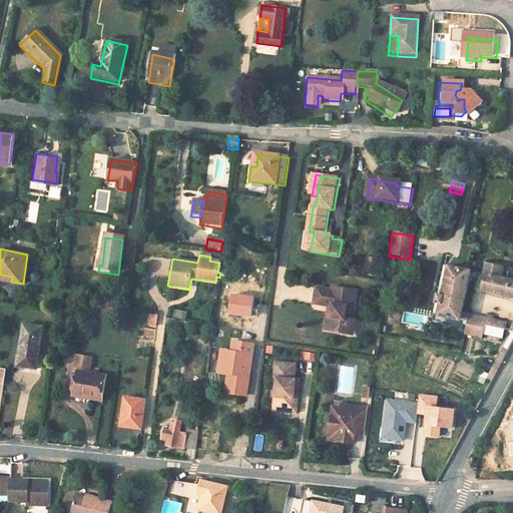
[(365,275),(376,276),(376,258),(365,257),(365,275)]
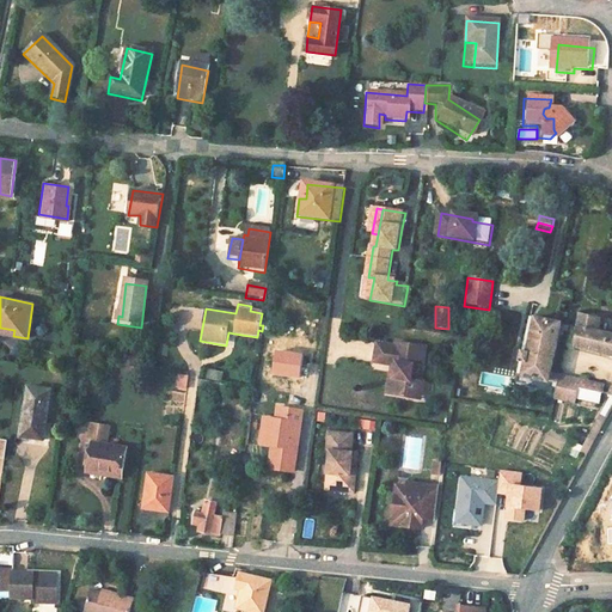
[(568,328),(571,311),(567,310),(561,308),(557,325),(562,325),(564,326),(565,326),(568,328)]
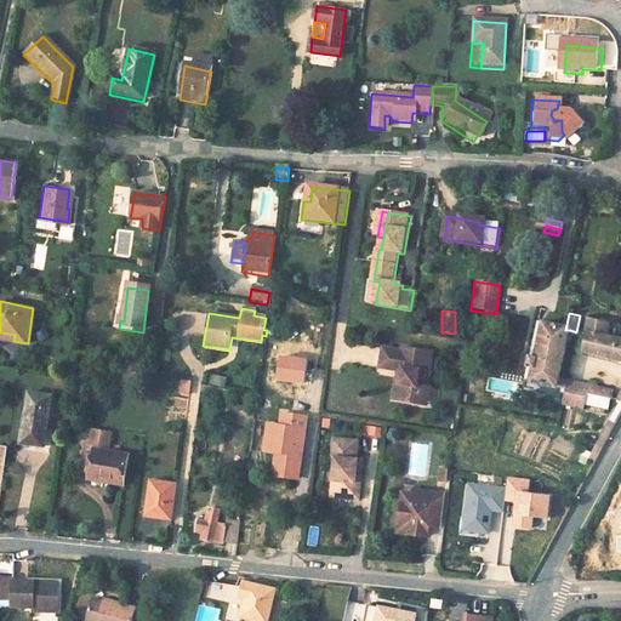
[(586,334),(586,337),(584,353),(615,360),(619,341),(607,339),(609,323),(591,319),(587,330),(586,334)]
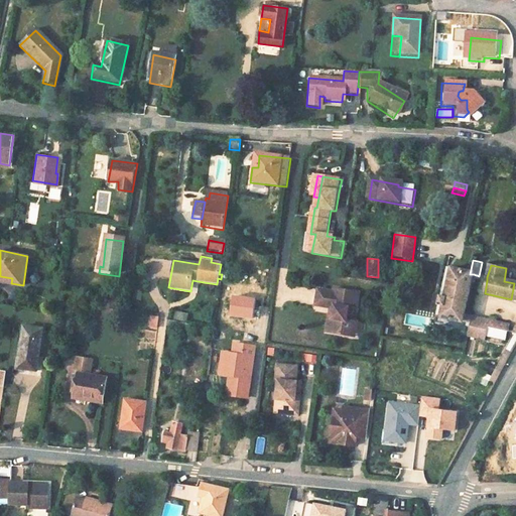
[(454,270),(447,296),(440,294),(438,304),(445,306),(442,317),(471,325),(469,335),(469,337),(486,341),(489,328),(486,328),(487,320),(469,316),(465,315),(474,274),(470,274),(454,270)]
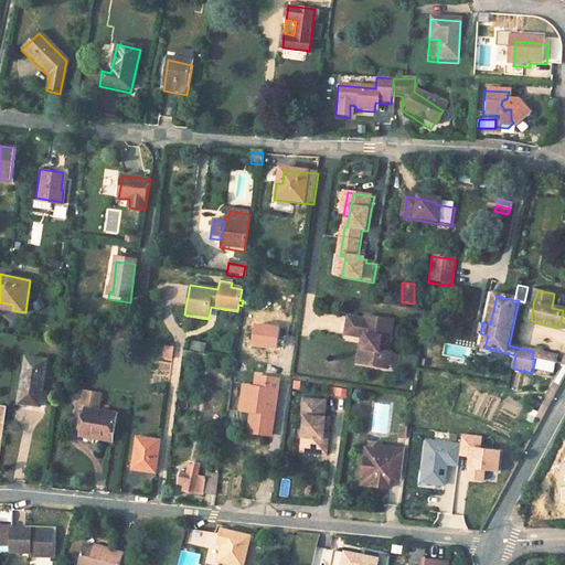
[(394,323),(366,318),(366,321),(350,318),(348,326),(345,334),(369,340),(366,351),(360,349),(356,364),(372,368),(373,363),(383,365),(385,355),(384,354),(386,341),(390,341),(394,323)]
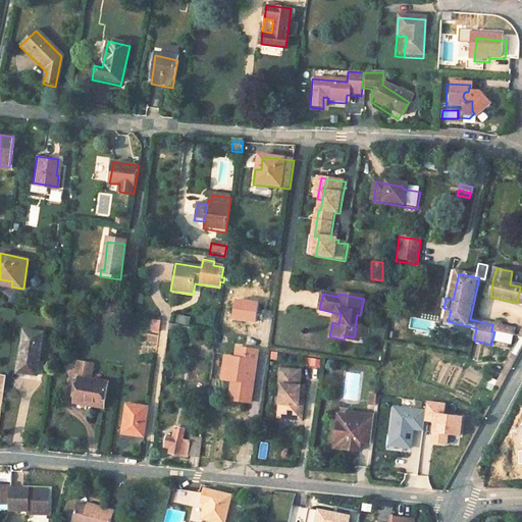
[(106,300),(104,314),(112,315),(114,301),(106,300)]
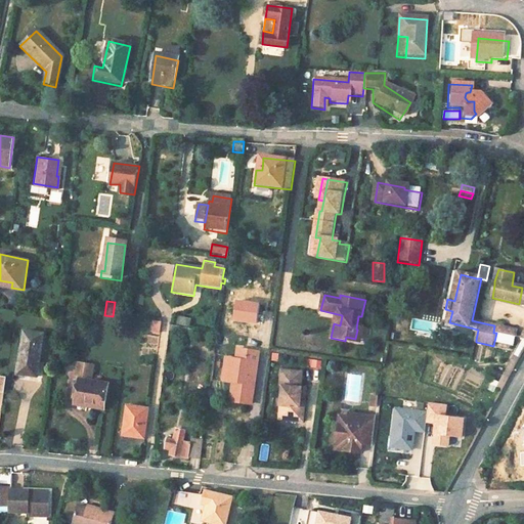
[(176,323),(189,326),(192,318),(179,315),(176,323)]
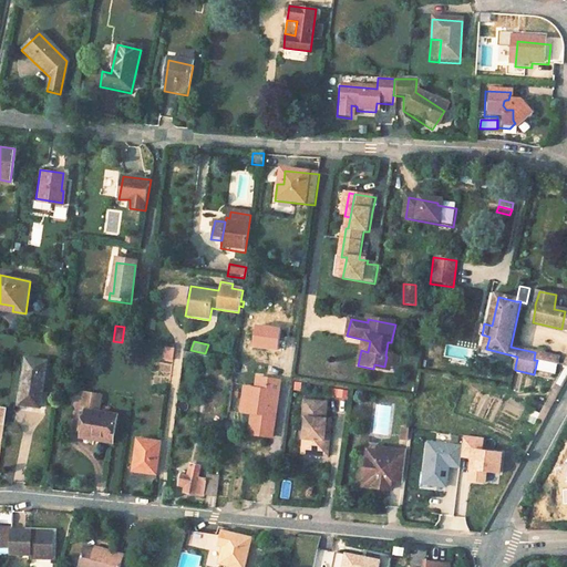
[(560,359),(535,352),(534,360),(537,360),(559,367),(560,359)]
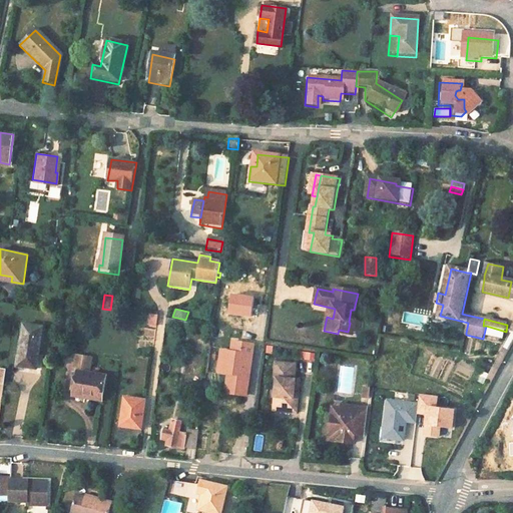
[(43,326),(26,323),(19,366),(37,369),(43,326)]
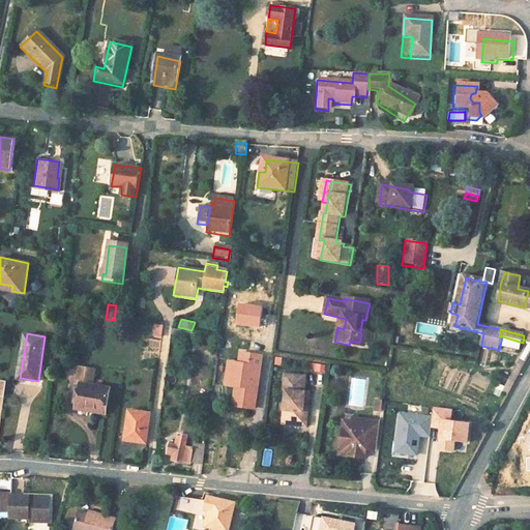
[(365,334),(361,333),(359,343),(350,341),(349,345),(362,348),(365,334)]
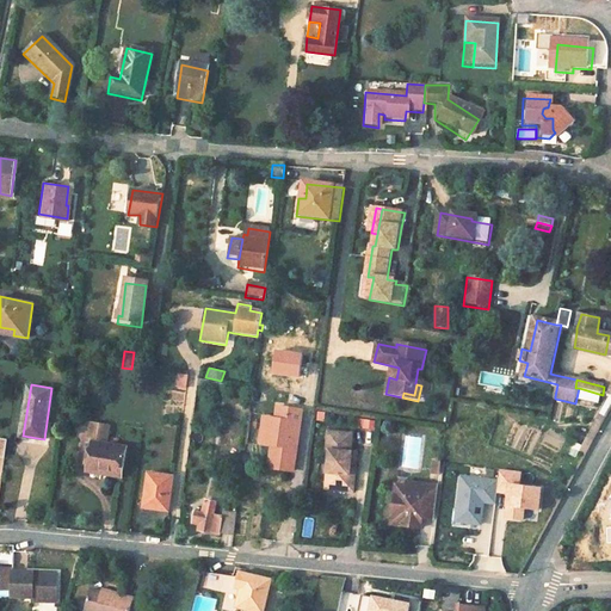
[(289,411),(278,408),(276,420),(288,423),(289,411)]
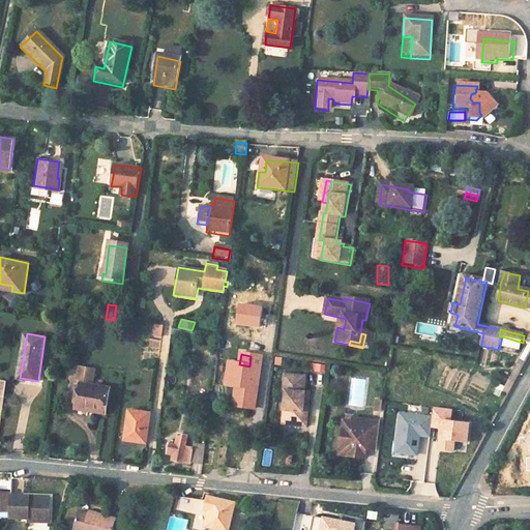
[(262,358),(251,356),(249,366),(239,364),(232,363),(229,386),(236,387),(233,408),(255,410),(262,358)]
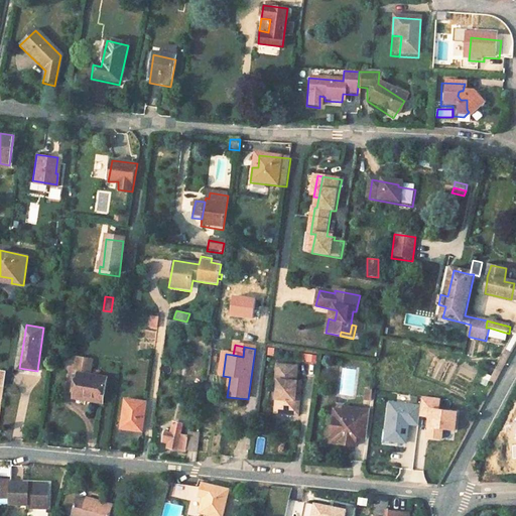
[(302,354),(301,361),(315,363),(316,356),(302,354)]
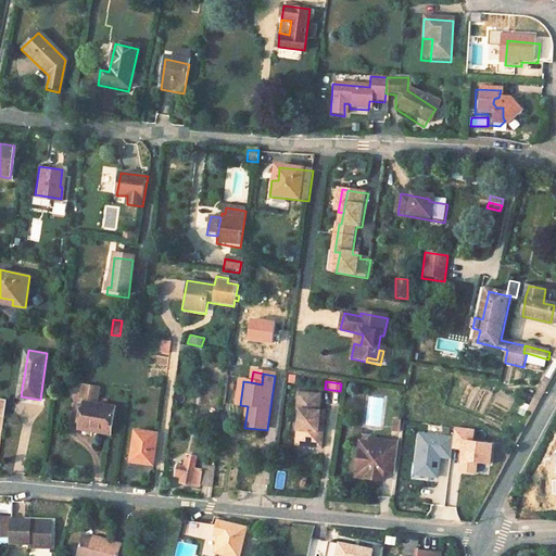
[(315,394),(292,392),(291,409),(293,409),(291,434),(300,445),(316,446),(317,431),(313,431),(313,421),(318,422),(319,411),(313,411),(315,394)]
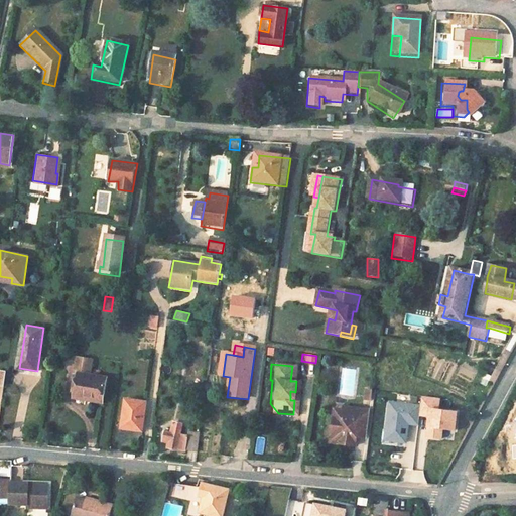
[(107,378),(79,374),(78,380),(75,379),(73,391),(76,392),(75,399),(102,404),(107,378)]
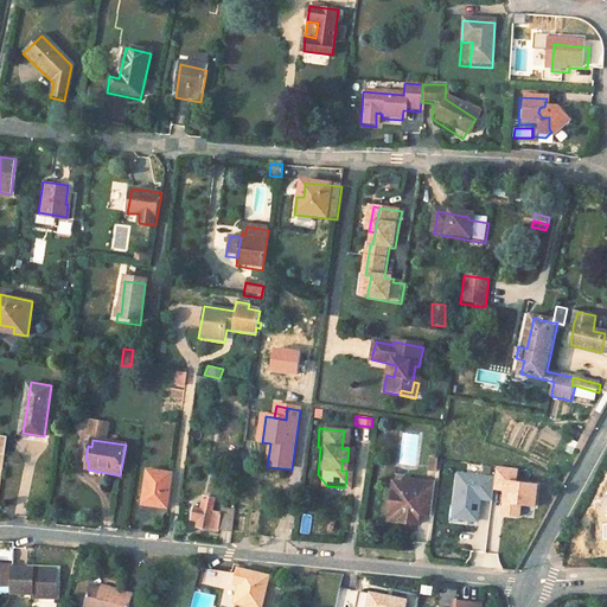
[(519,468),(497,466),(494,491),(505,491),(503,517),(522,518),(523,508),(536,509),(538,484),(518,481),(519,468)]
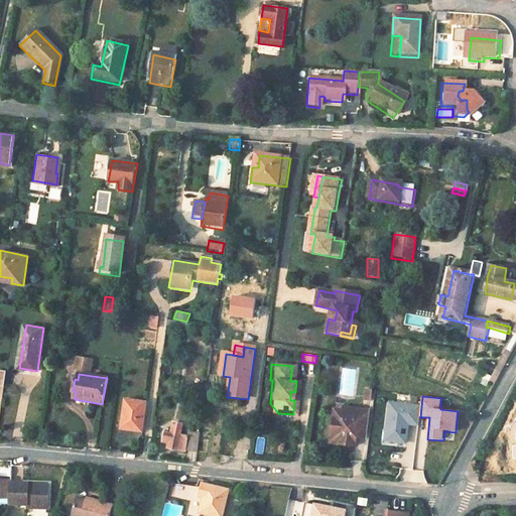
[(146,403),(125,400),(121,428),(143,430),(146,403)]
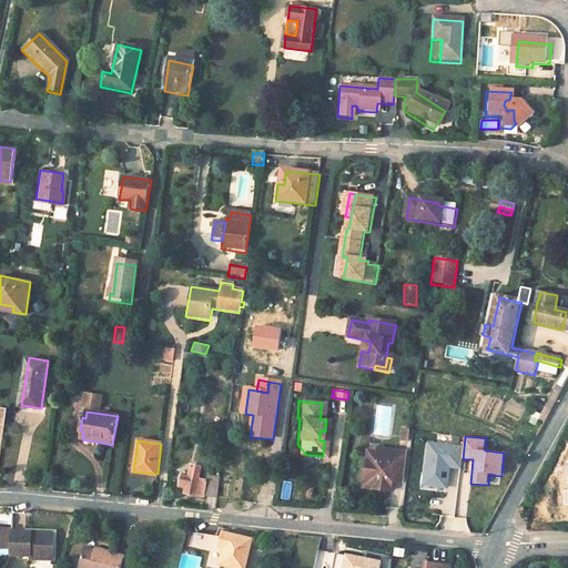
[(462,446),(428,442),(426,474),(422,473),(421,484),(424,489),(445,492),(448,489),(453,469),(460,468),(462,446)]
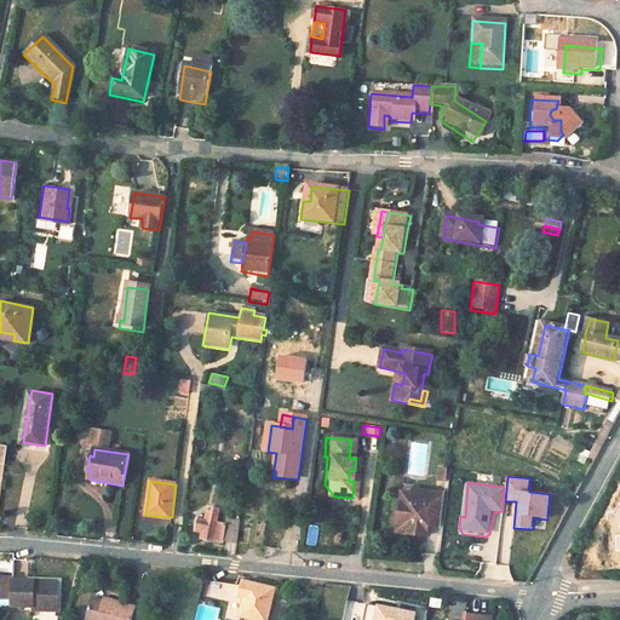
[(438,516),(441,495),(409,492),(409,495),(407,505),(397,504),(395,523),(405,524),(403,535),(423,538),(425,521),(426,515),(438,516)]
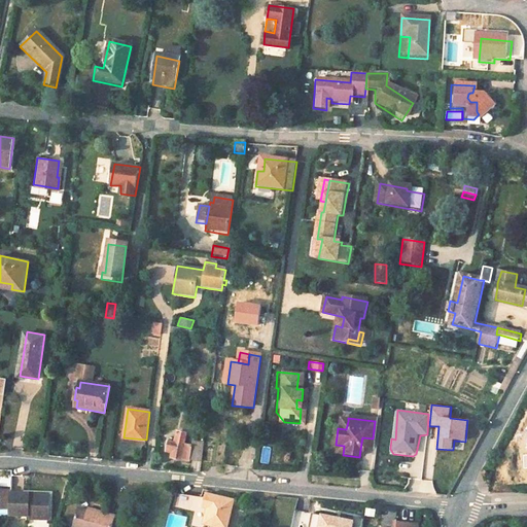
[(348,421),(339,420),(338,428),(346,429),(348,421)]
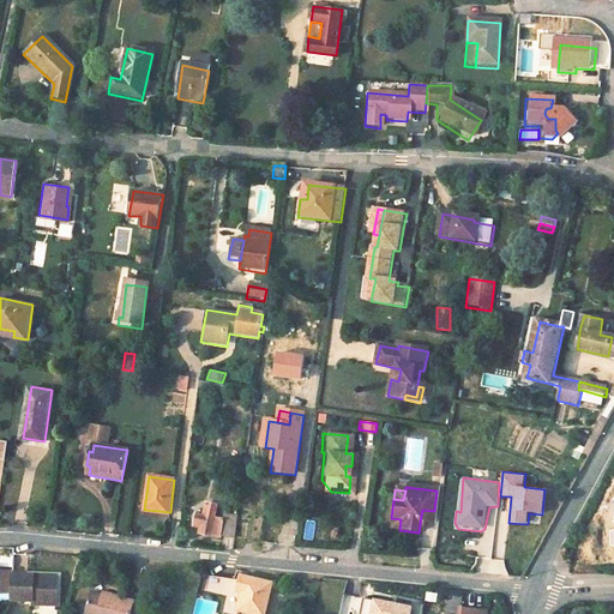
[(265,501),(242,499),(241,511),(264,513),(265,501)]
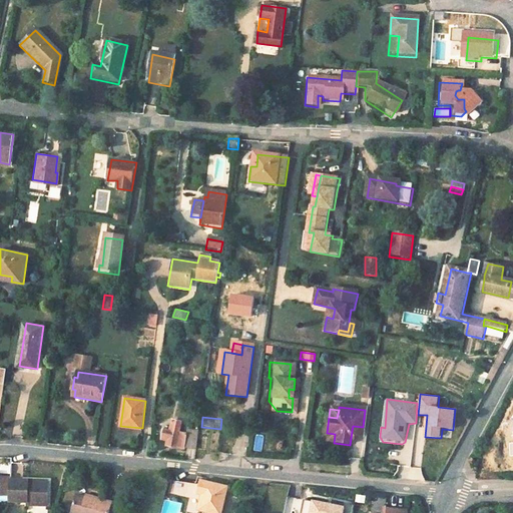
[(172,420),(171,424),(171,431),(164,430),(162,441),(168,442),(166,449),(184,452),(184,449),(195,451),(198,429),(186,427),(185,434),(179,432),(179,425),(180,422),(172,420)]
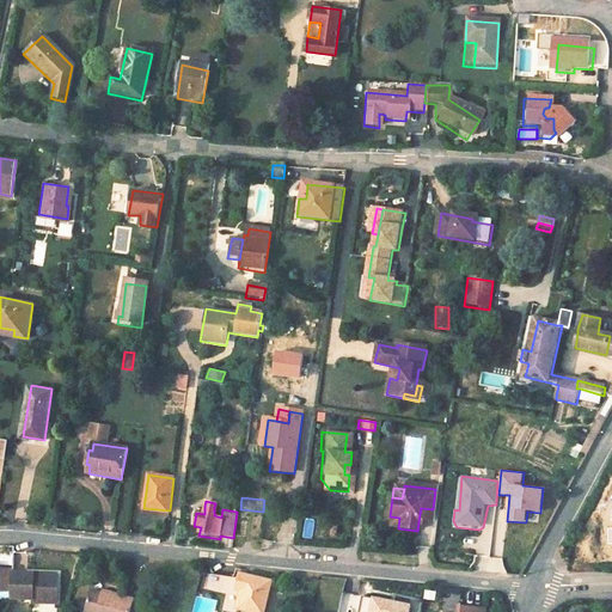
[(399,518),(390,516),(389,527),(398,528),(399,518)]
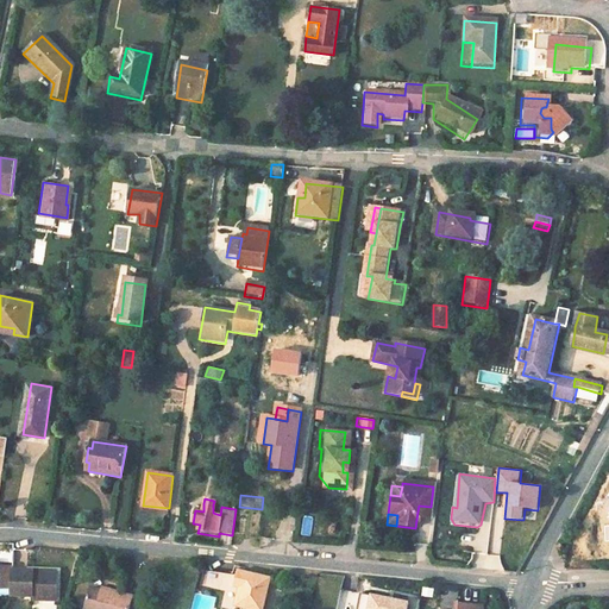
[(312,537),(314,516),(303,515),(301,535),(312,537)]
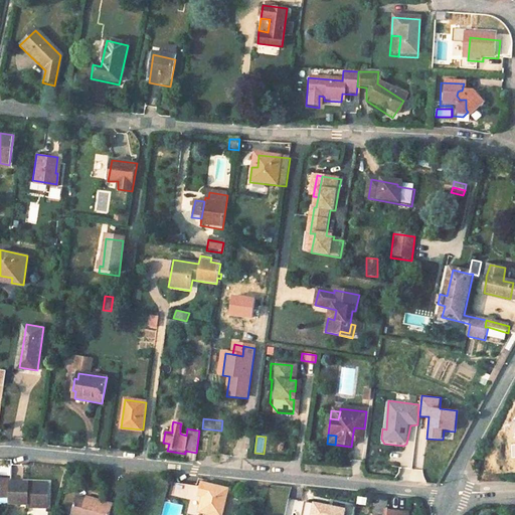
[(404,447),(401,465),(412,467),(415,449),(404,447)]
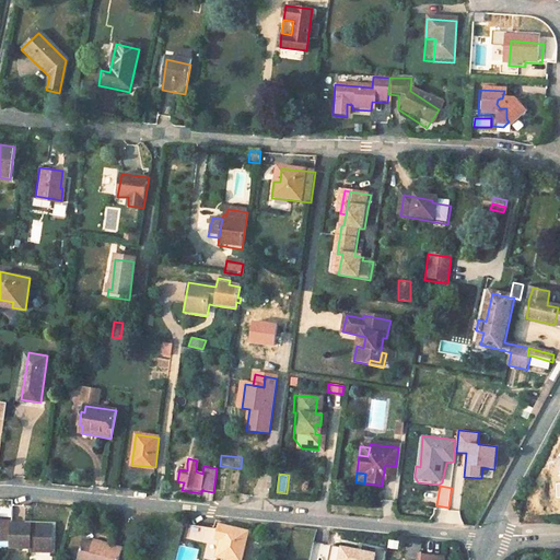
[(436,523),(452,524),(453,510),(438,509),(436,523)]
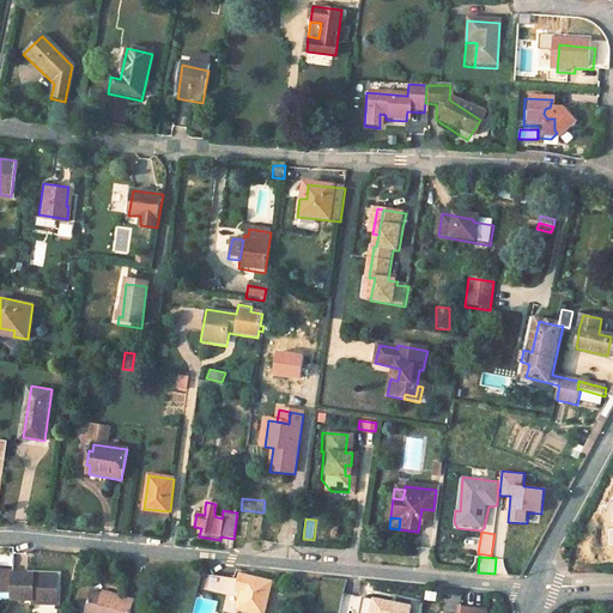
[(0,594),(11,594),(11,596),(11,602),(32,602),(56,602),(56,576),(19,575),(11,575),(11,572),(0,572),(0,594)]
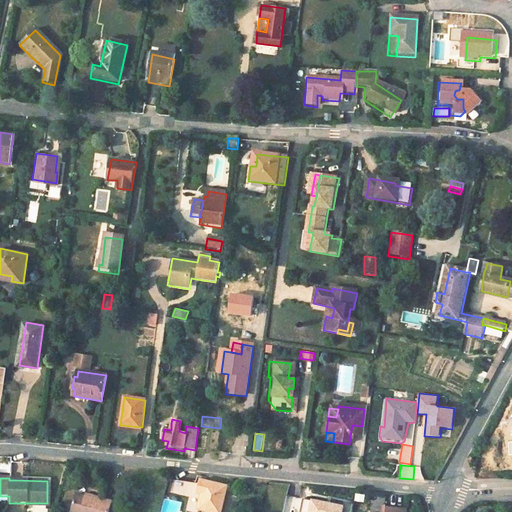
[(220,511),(227,487),(202,481),(198,495),(202,496),(199,509),(210,511),(220,511)]
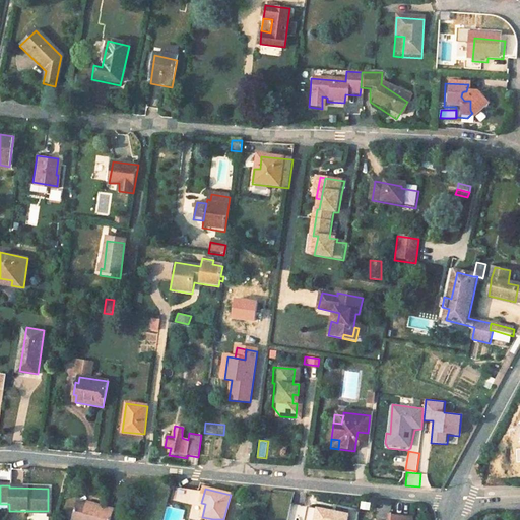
[(261,494),(238,491),(236,500),(259,502),(261,494)]
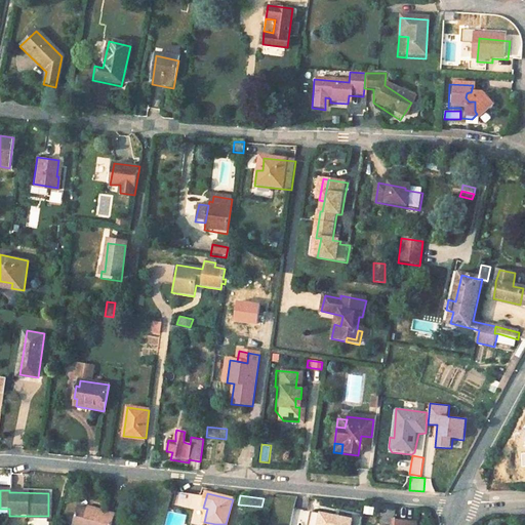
[(111,524),(115,513),(79,502),(72,524),(111,524)]
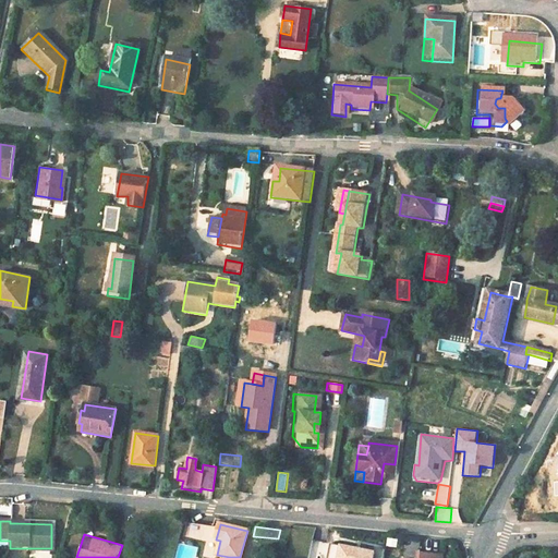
[(327,557),(328,543),(313,542),(312,557),(327,557)]
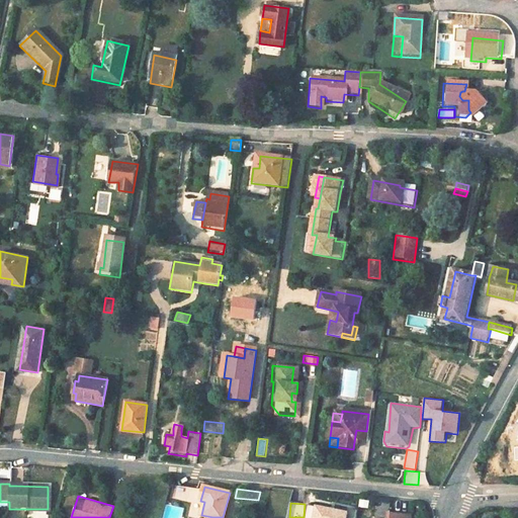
[(358,517),(360,510),(349,508),(350,514),(310,507),(307,517),(358,517)]
